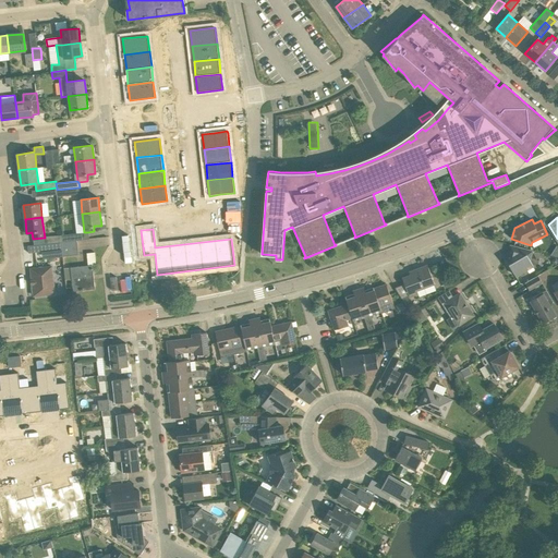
[(88,232),(84,232),(62,235),(63,242),(77,241),(89,239),(88,232)]
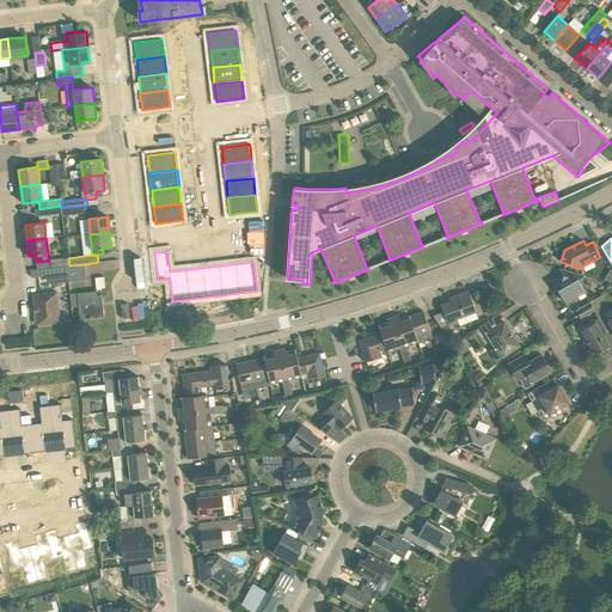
[(69,281),(86,279),(85,264),(69,265),(67,265),(69,281)]
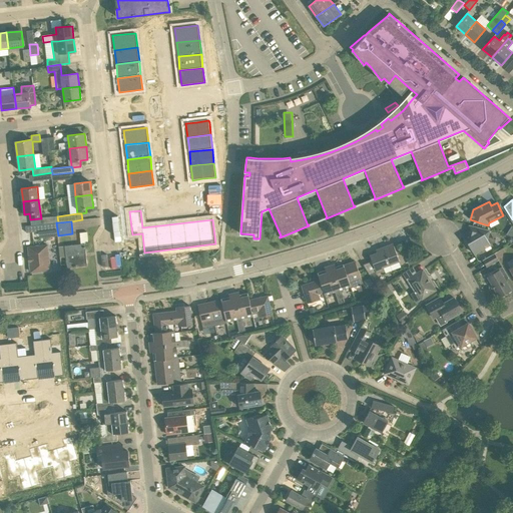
[(25,226),(26,232),(36,231),(46,230),(45,223),(41,224),(31,225),(25,226)]
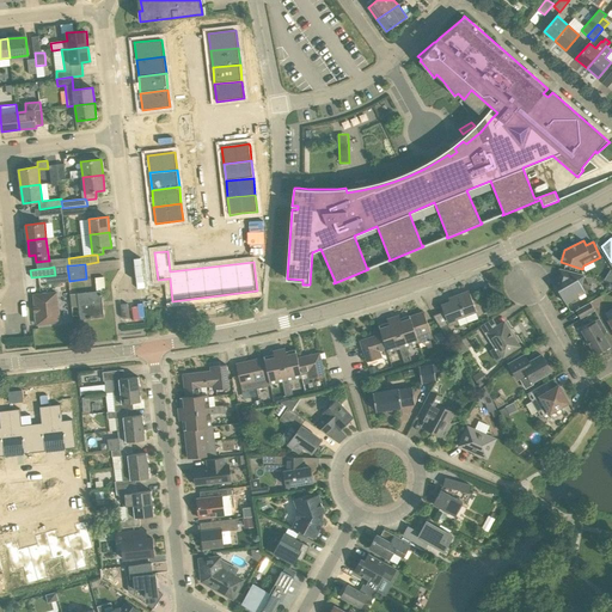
[(556,286),(561,294),(560,298),(563,299),(565,304),(585,292),(591,288),(583,276),(585,275),(561,269),(556,286)]
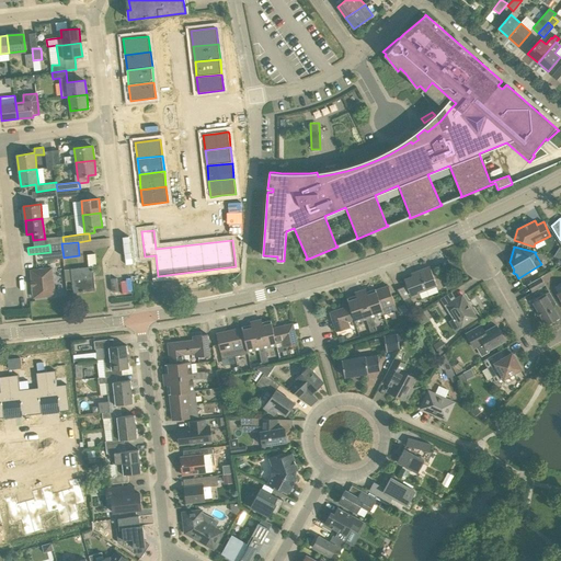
[(93,266),(71,268),(72,282),(73,293),(95,290),(93,266)]
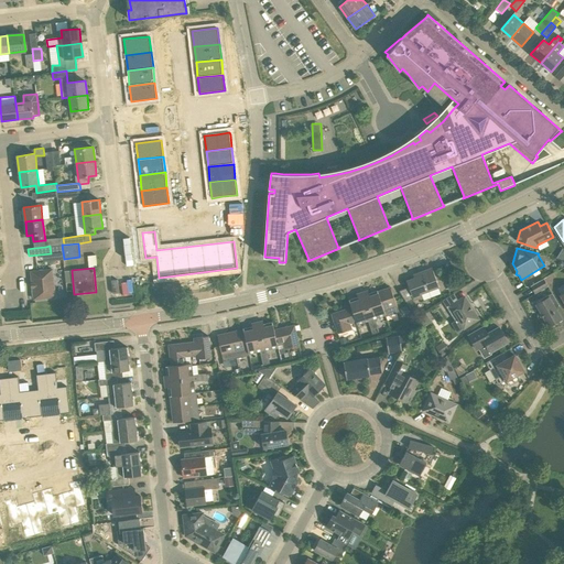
[(440,288),(432,268),(419,273),(420,277),(407,281),(409,288),(399,291),(405,302),(413,299),(414,300),(422,297),(421,294),(440,288)]
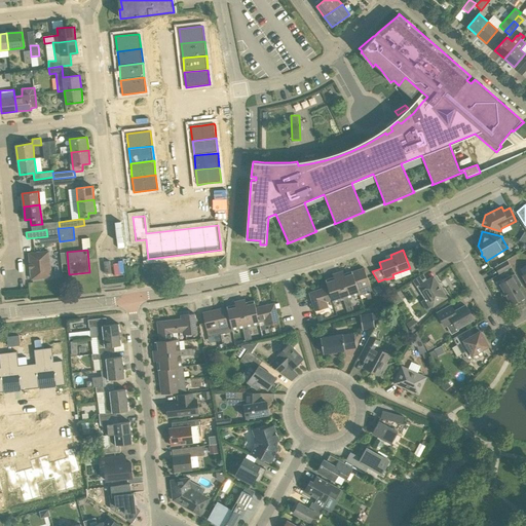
[(48,252),(29,254),(32,278),(51,276),(48,252)]
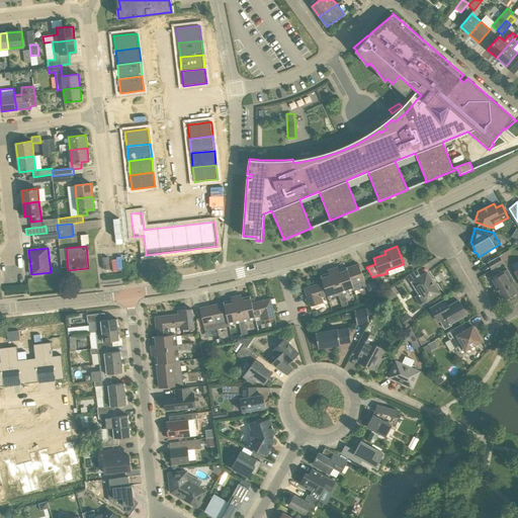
[(500,256),(488,263),(492,270),(504,263),(500,256)]
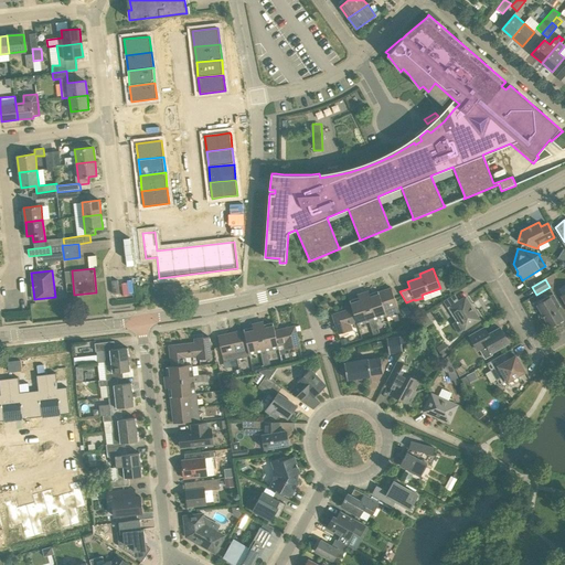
[(455,281),(447,284),(450,291),(458,289),(455,281)]
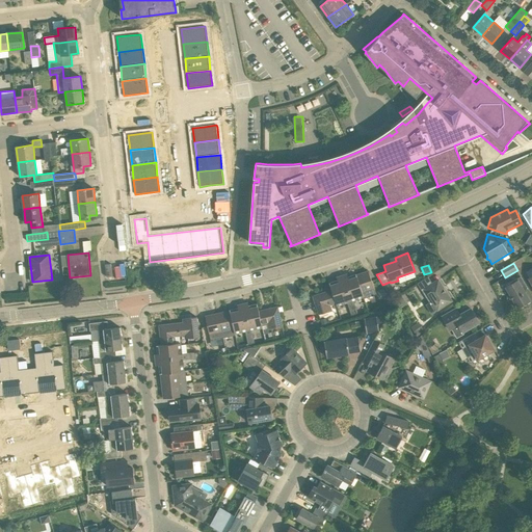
[(368,271),(356,275),(365,299),(376,295),(368,271)]
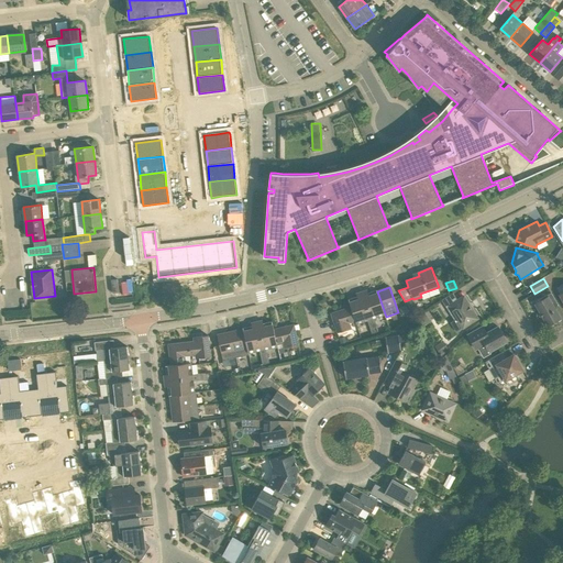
[(386,317),(377,291),(377,290),(368,293),(367,289),(356,294),(357,296),(349,299),(351,307),(341,310),(348,330),(352,329),(350,323),(355,321),(356,323),(367,320),(372,334),(378,332),(374,318),(384,315),(385,317),(386,317)]
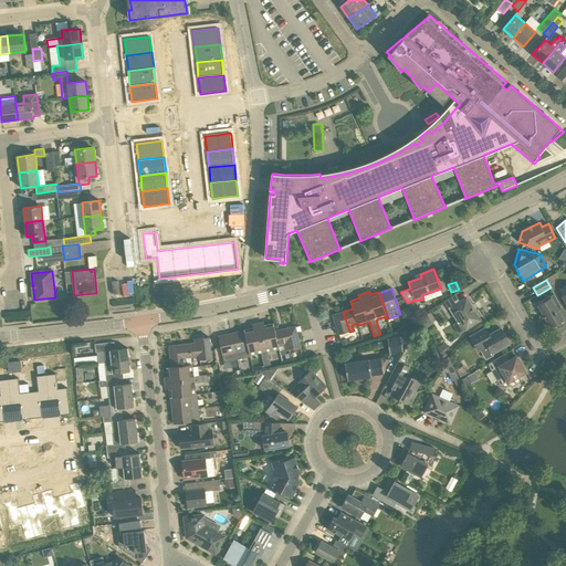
[(467,297),(460,302),(456,294),(443,302),(457,322),(460,320),(465,329),(481,321),(467,297)]
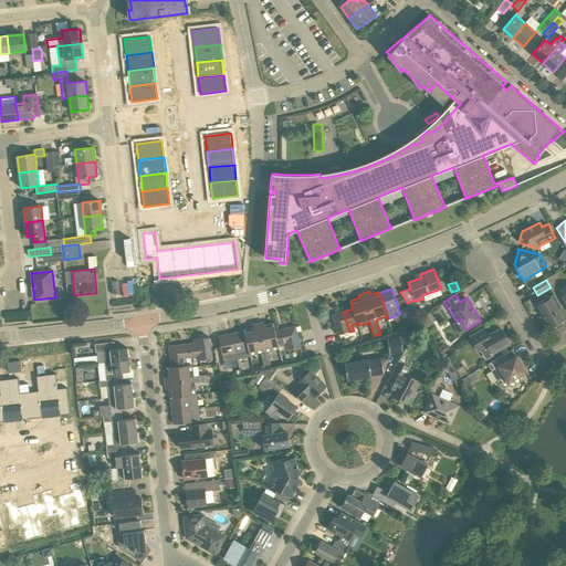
[(555,305),(559,303),(554,294),(543,301),(544,302),(538,305),(543,315),(542,318),(545,318),(551,327),(564,320),(555,305)]
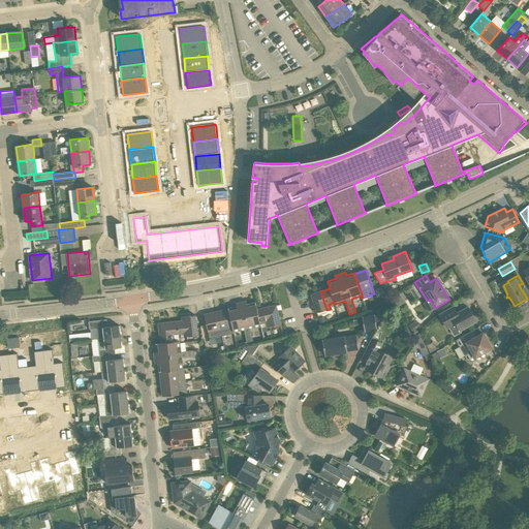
[(382,287),(376,291),(380,297),(385,293),(382,287)]
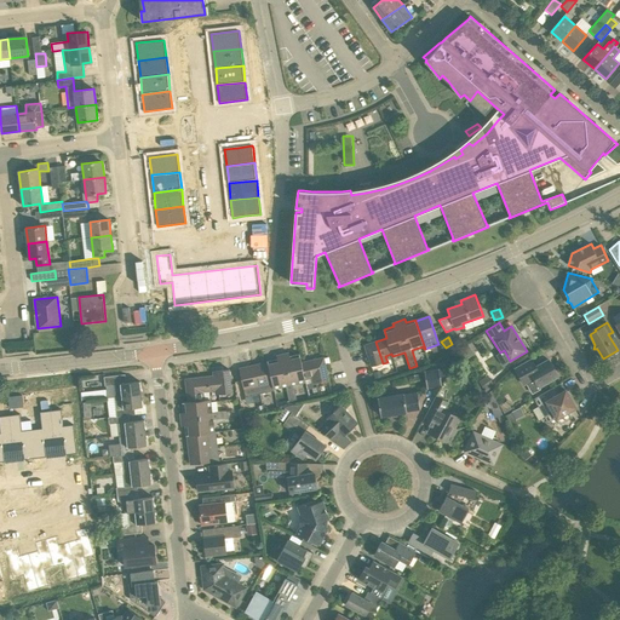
[(383,363),(375,342),(365,345),(372,367),(383,363)]
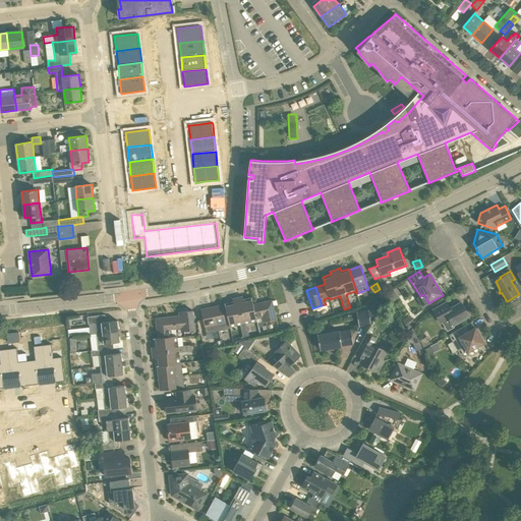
[(230,327),(240,325),(242,337),(249,336),(246,323),(256,321),(256,319),(256,317),(253,304),(251,297),(243,299),(242,296),(232,298),(233,301),(225,303),(225,304),(230,327)]
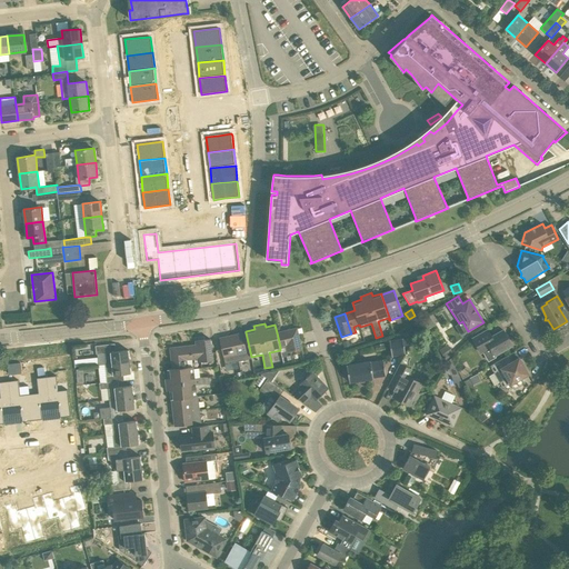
[(297,328),(277,332),(280,347),(286,346),(287,351),(301,348),(297,328)]
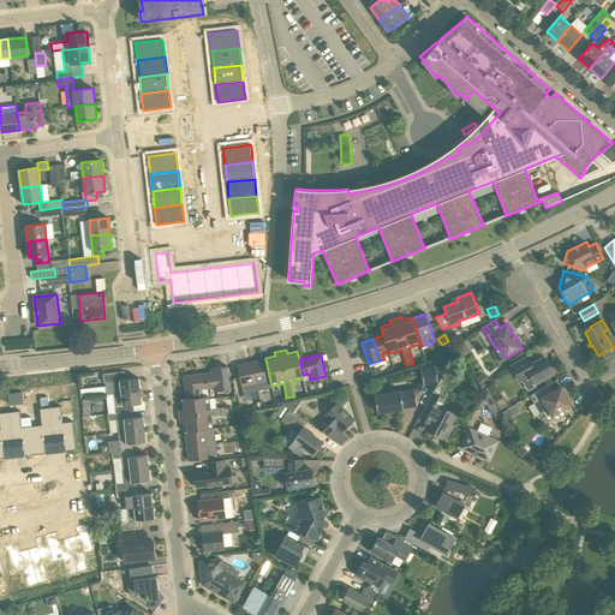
[(554,374),(544,357),(531,364),(527,357),(511,365),(520,381),(530,375),(536,384),(554,374)]
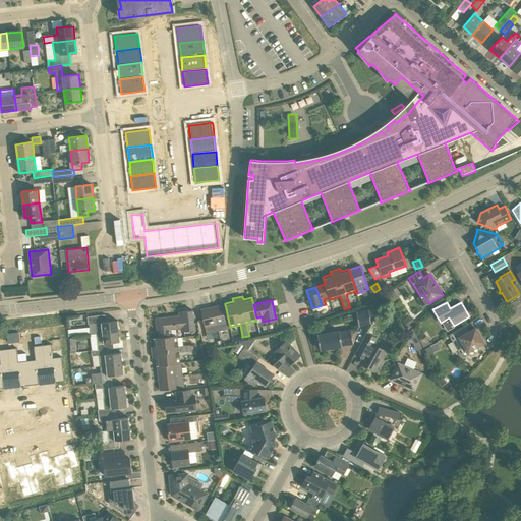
[(225,304),(213,307),(218,331),(230,329),(230,327),(225,304)]
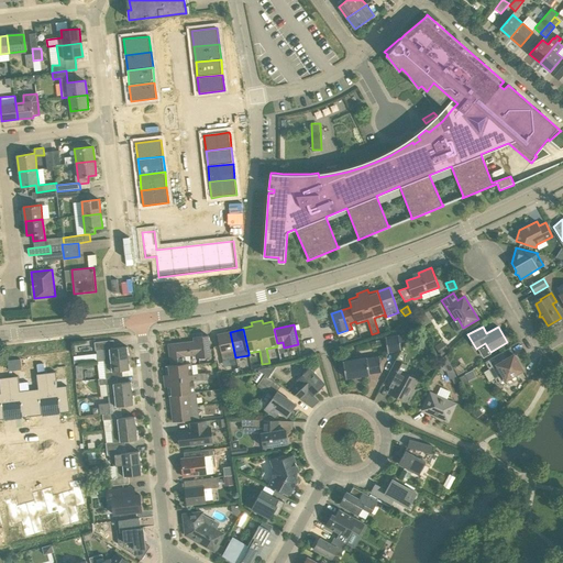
[(230,332),(217,334),(222,361),(235,357),(230,332)]
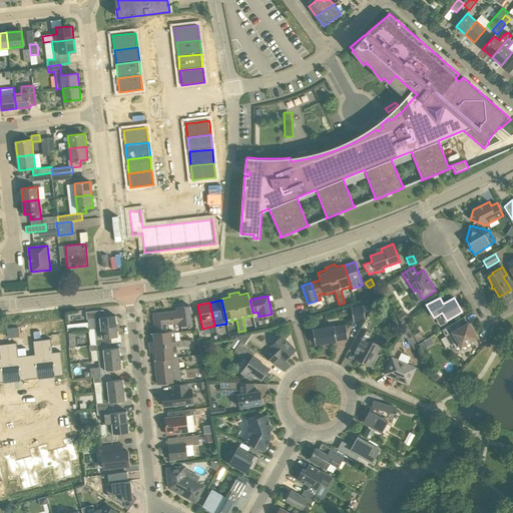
[(173,321),(173,324),(178,323),(178,327),(192,325),(189,306),(176,308),(177,311),(172,312),(173,321)]
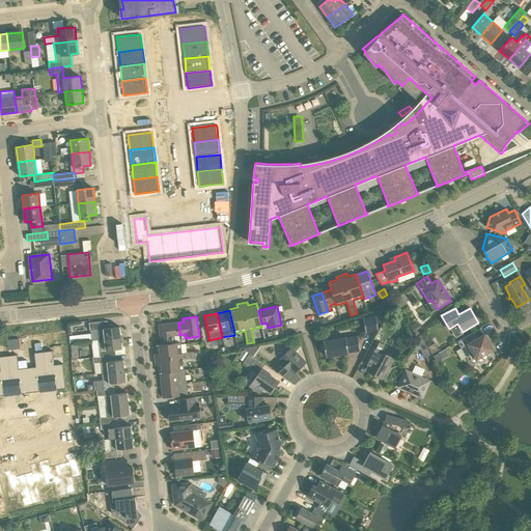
[(396,316),(392,326),(399,329),(403,320),(396,316)]
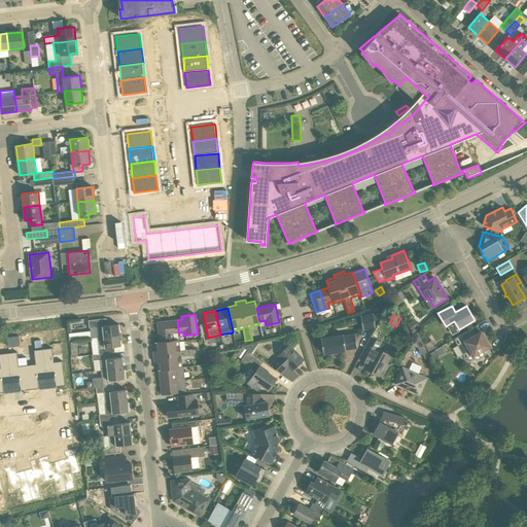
[(373,315),(361,316),(363,329),(375,327),(373,315)]
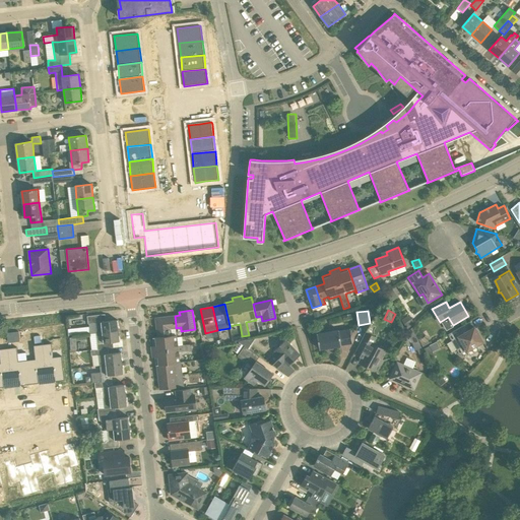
[(96,333),(119,330),(118,320),(106,321),(105,314),(87,316),(88,323),(94,323),(96,333)]
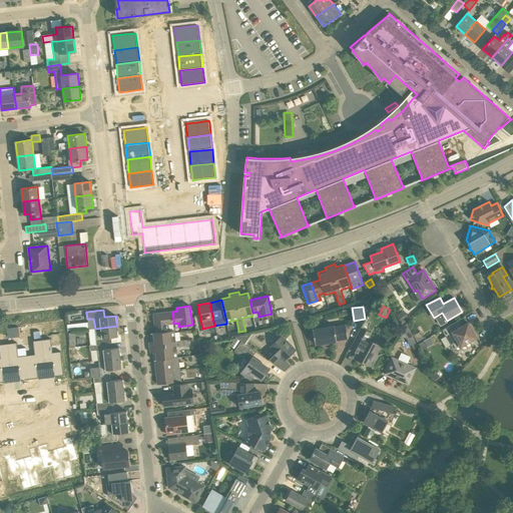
[(404,311),(396,316),(401,324),(409,319),(404,311)]
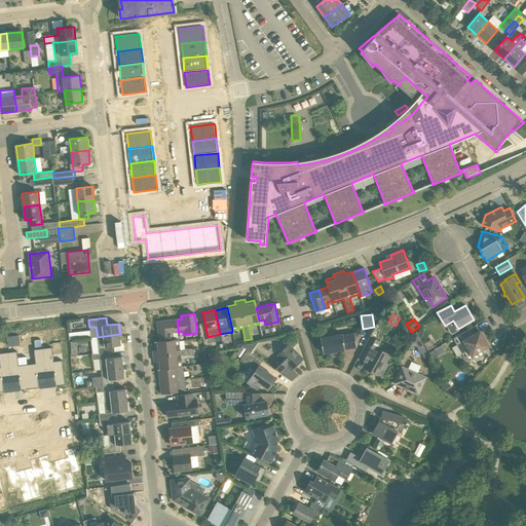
[(158,331),(178,329),(177,320),(157,322),(158,331)]
